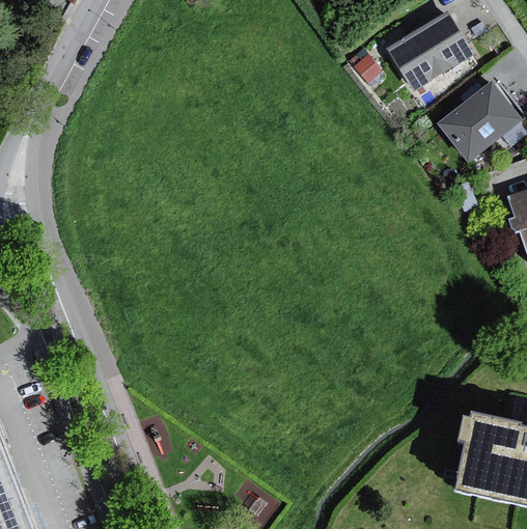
[(451,15),(386,52),(412,98),(477,60),(451,15)]
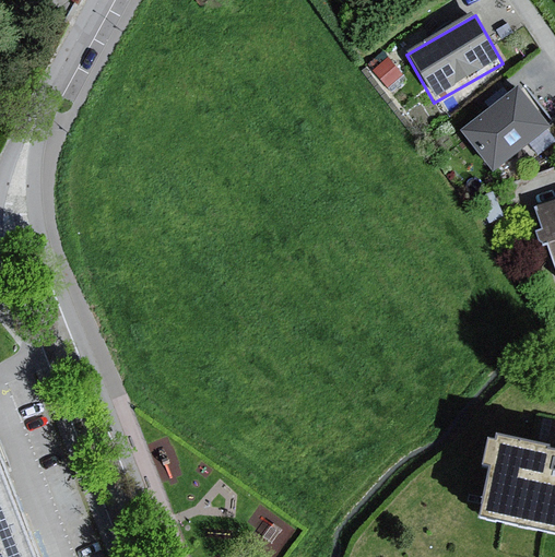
[(546,125),(514,83),(458,128),(491,169),(546,125)]
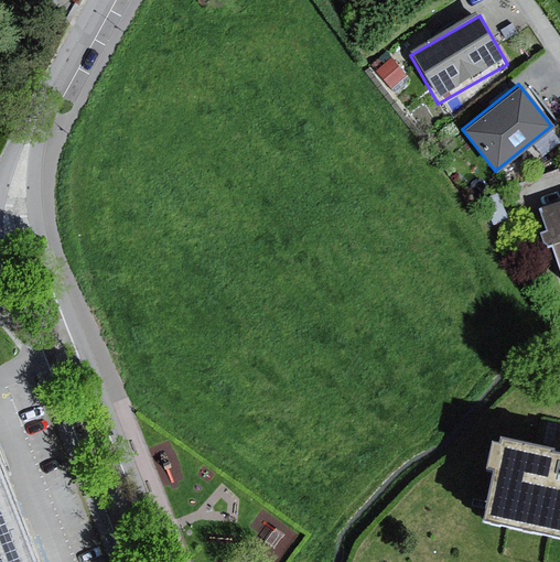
[(559,212),(544,218),(559,260),(559,212)]
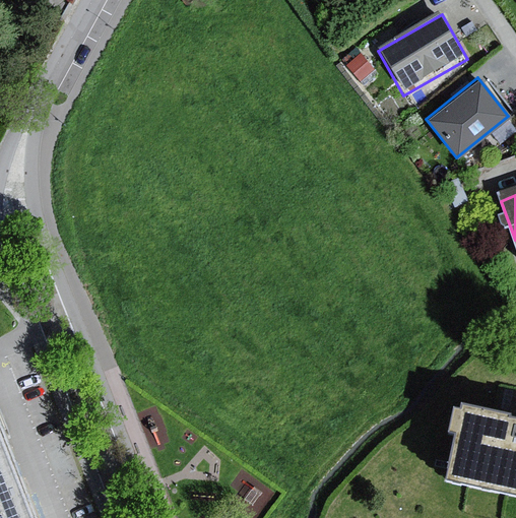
[(515,413),(461,402),(460,407),(453,406),(448,431),(454,432),(444,479),(515,494),(515,413)]
